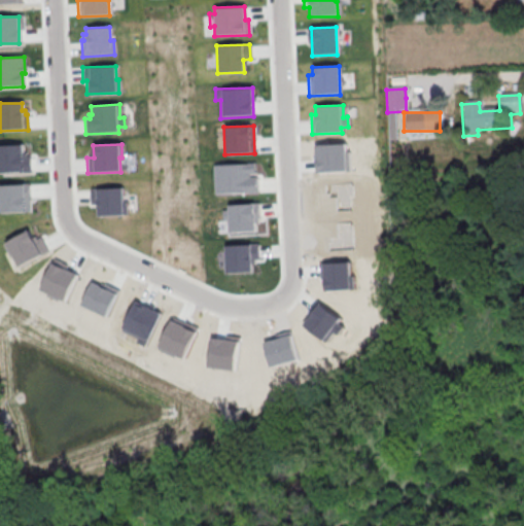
[(315,146),(345,144),(345,151),(348,151),(349,171),(316,173),(315,146)]
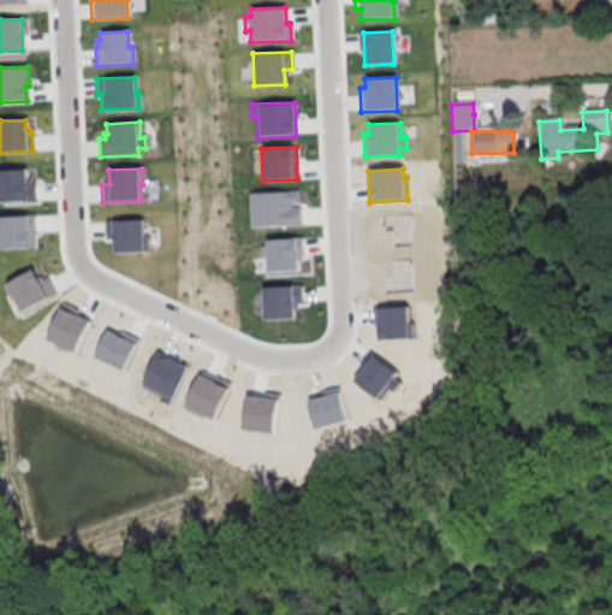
[(0,202),(35,200),(34,182),(29,183),(29,178),(25,178),(25,170),(0,170),(0,202)]
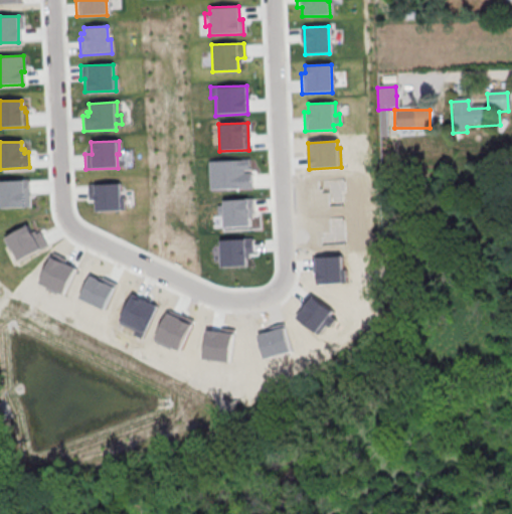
[(207,161),(208,190),(250,188),(250,173),(243,173),(243,170),(248,170),(248,160),(207,161)]
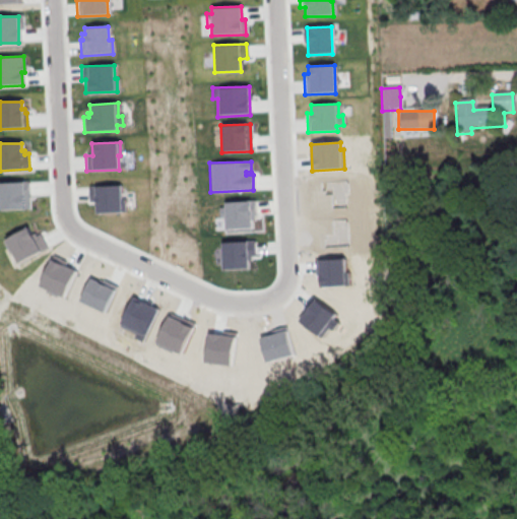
[(317,182),(344,180),(345,195),(343,195),(344,207),(315,209),(314,195),(318,195),(317,182)]
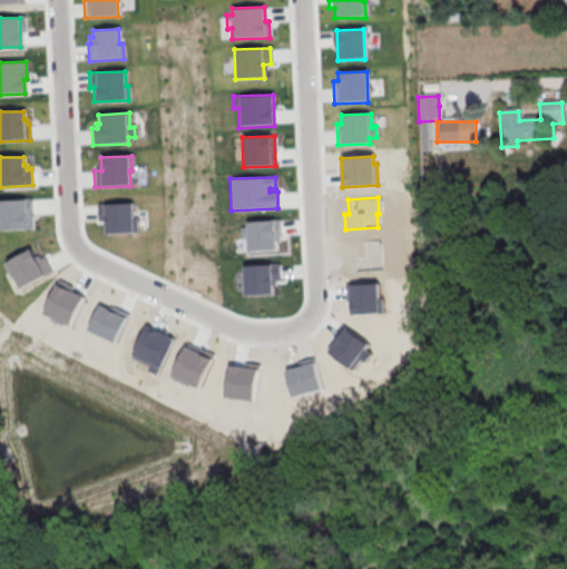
[(0,200),(30,199),(30,229),(0,229),(0,200)]
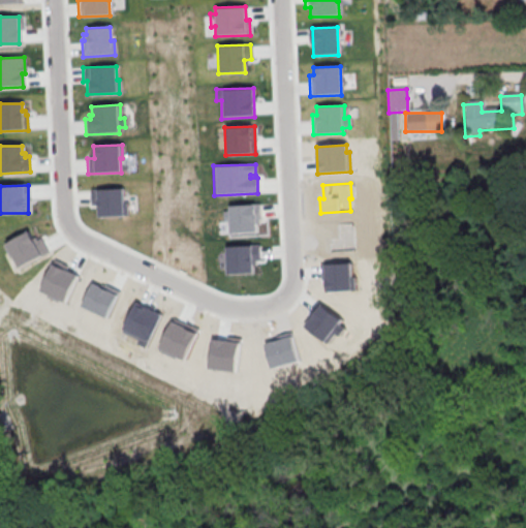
[(90,190),(122,189),(122,203),(126,203),(126,216),(97,218),(97,206),(90,206),(90,190)]
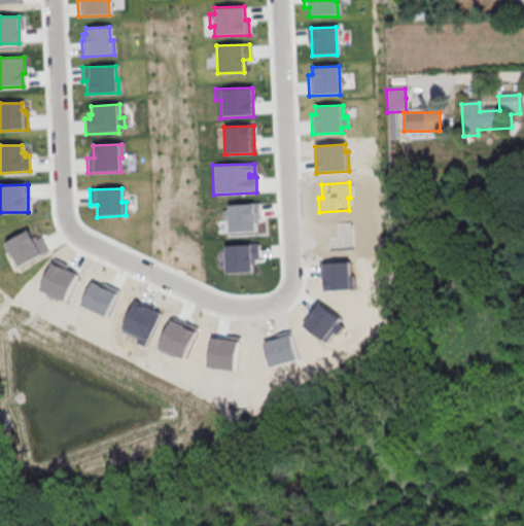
[(230,233),(255,232),(254,218),(258,218),(258,204),(228,205),(230,233)]
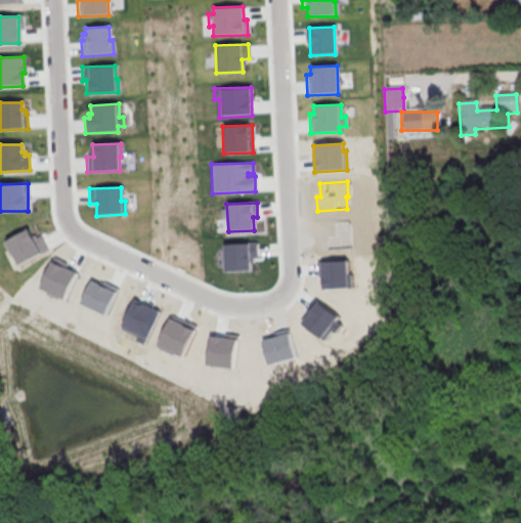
[(322,250),(348,249),(347,221),(315,222),(315,236),(321,236),(322,250)]
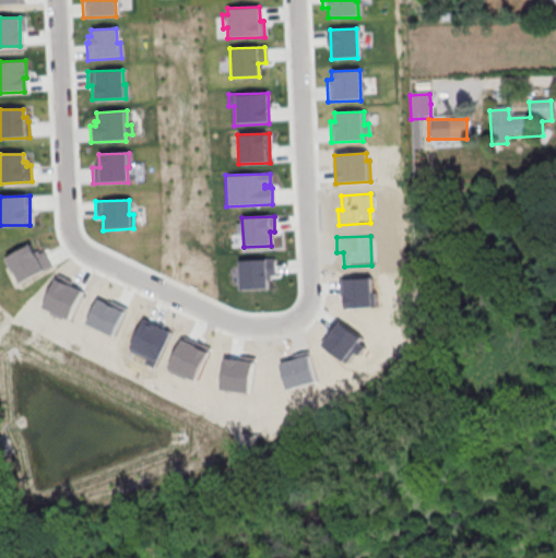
[(4,258),(19,283),(49,266),(42,252),(37,254),(35,250),(33,252),(28,245),(4,258)]
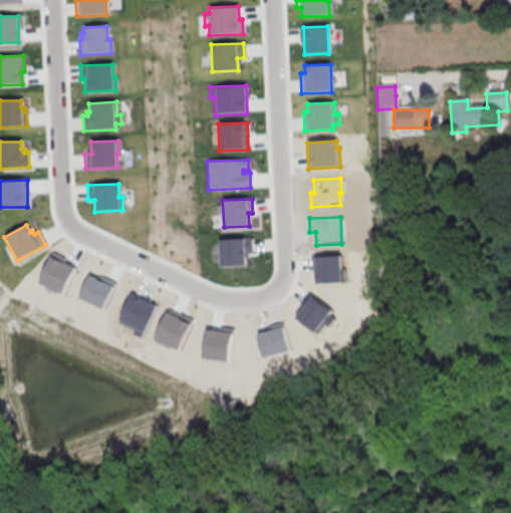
[(220,266),(245,265),(245,257),(247,257),(247,253),(251,252),(250,238),(219,239),(220,266)]
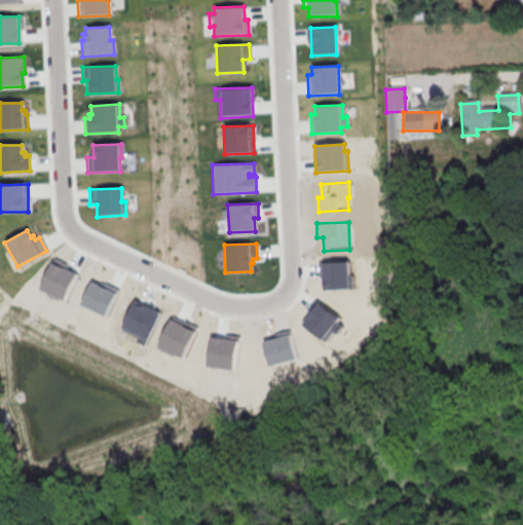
[(52,259),(39,290),(64,301),(76,274),(64,268),(66,264),(52,259)]
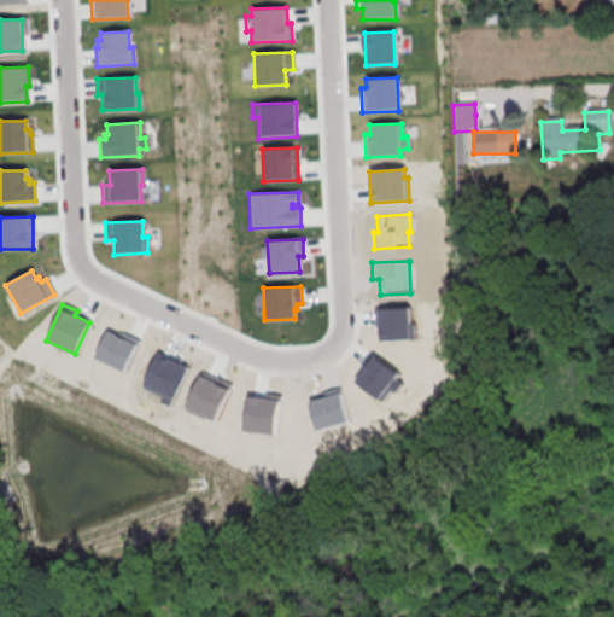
[(380,342),(410,341),(409,308),(372,309),(372,326),(379,326),(380,342)]
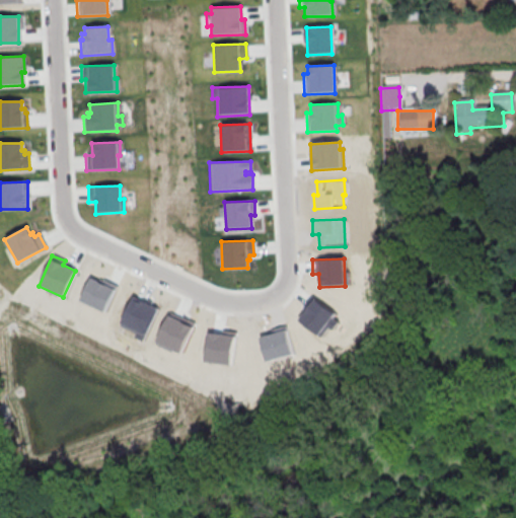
[(116,286),(103,313),(77,301),(88,277),(97,281),(98,278),(116,286)]
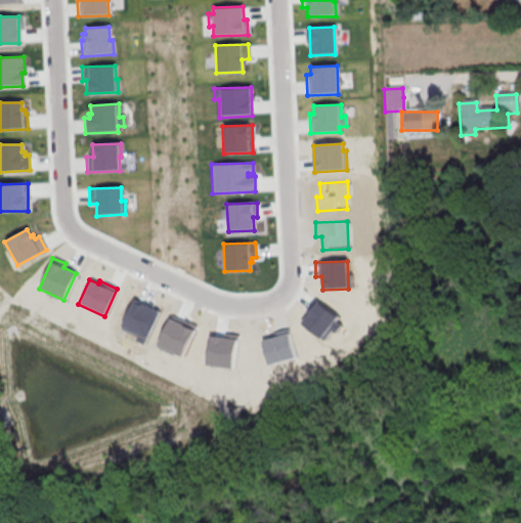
[(159,310),(144,341),(120,330),(133,299),(145,305),(146,304),(159,310)]
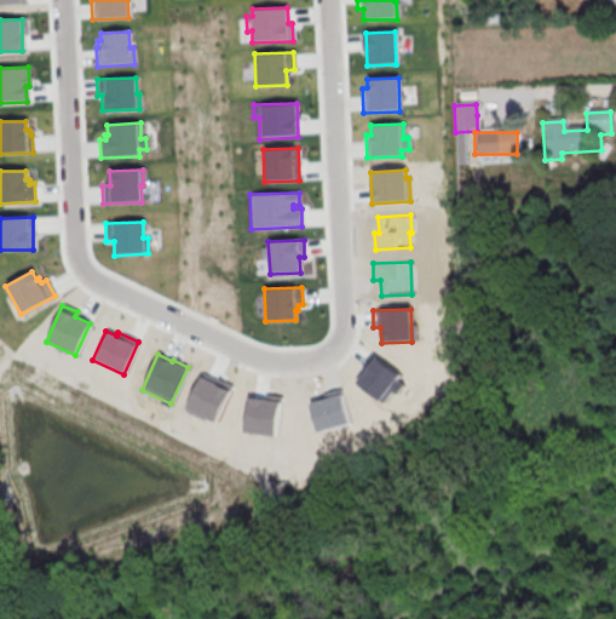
[(370,354),(398,374),(395,380),(401,384),(393,395),(390,391),(381,403),(353,383),(363,371),(360,368),(370,354)]
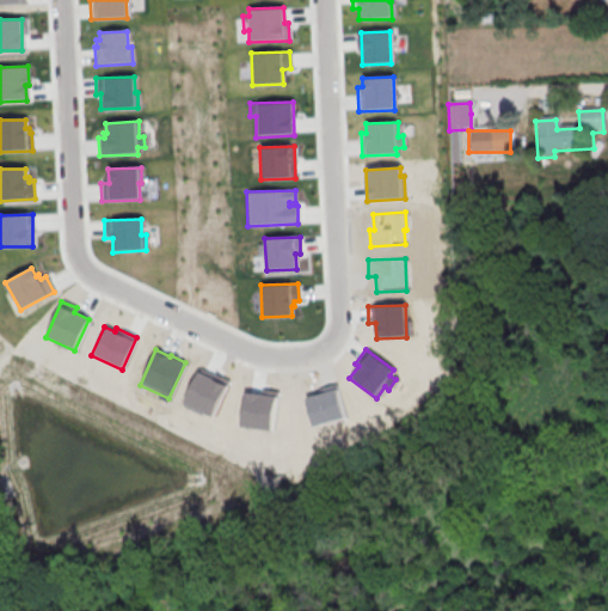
[(228,380),(213,416),(183,403),(198,368),(214,376),(214,374),(228,380)]
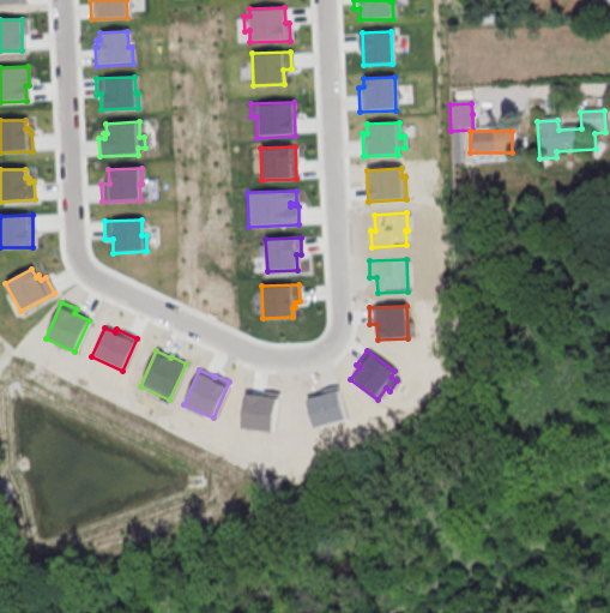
[(306,400),(314,428),(345,420),(336,385),(319,390),(320,395),(306,400)]
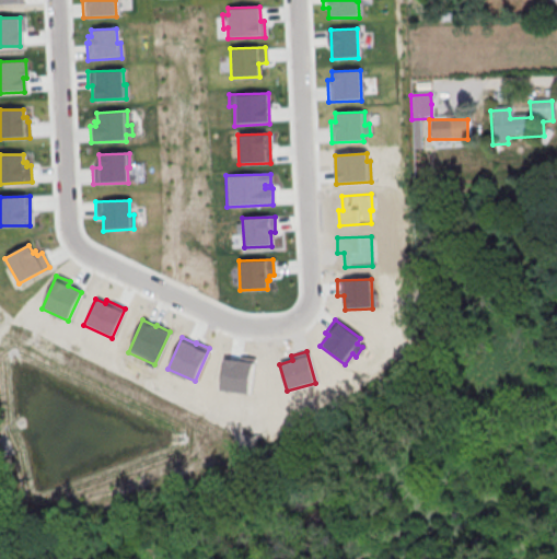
[(223,360),(252,363),(248,394),(220,391),(223,360)]
